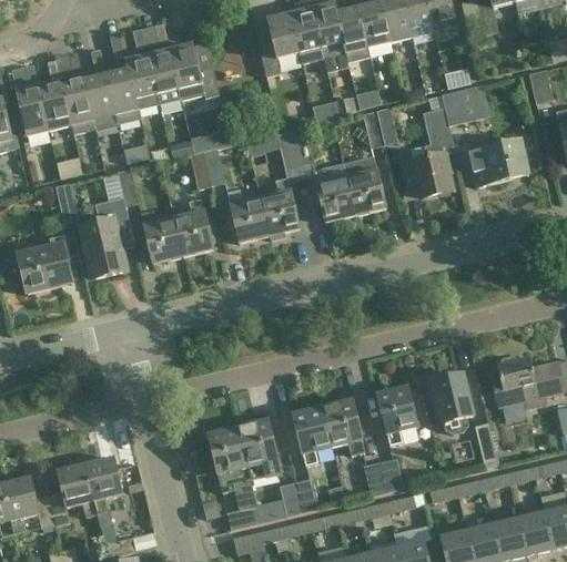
[(388,0),(380,2),(390,42),(412,37),(403,0),(388,0)]
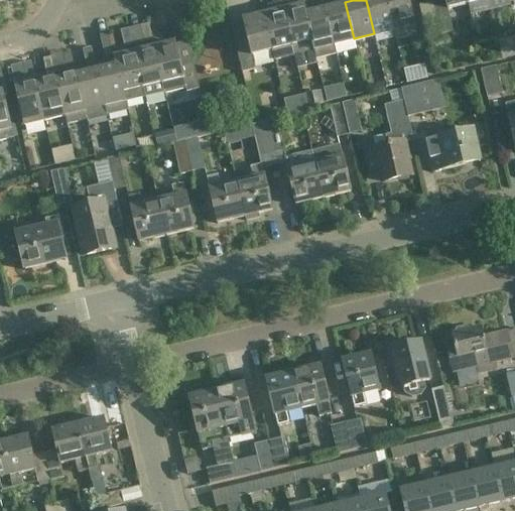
[(366,0),(374,33),(394,28),(386,0),(366,0)]
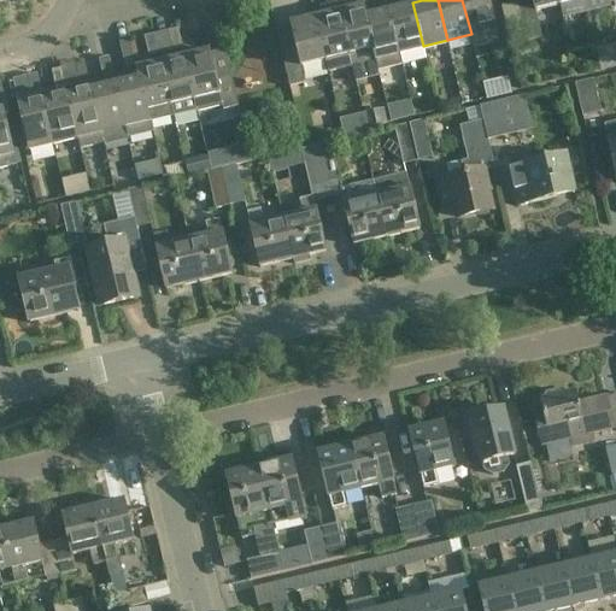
[(462,0),(471,34),(474,46),(498,40),(487,0),(462,0)]
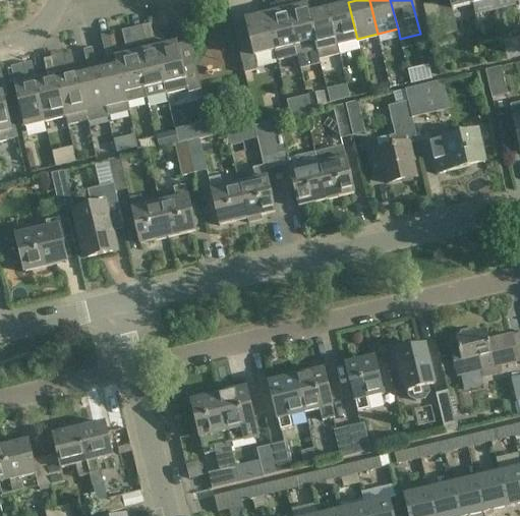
[(436,0),(443,32),(456,30),(450,6),(471,1),(471,0),(436,0)]
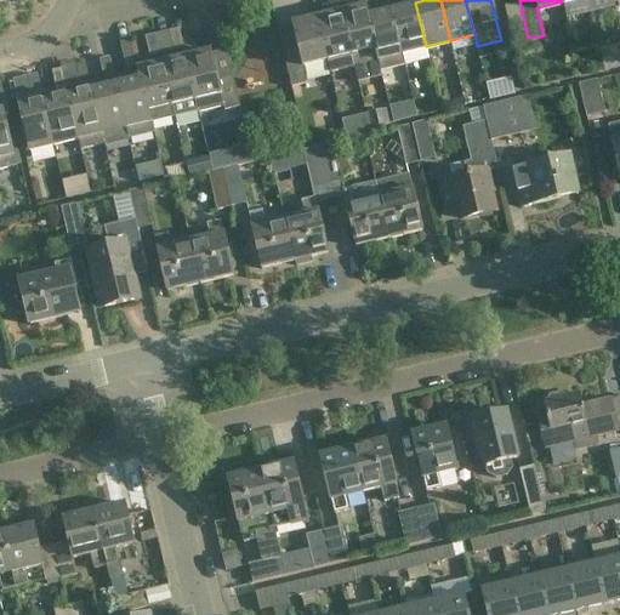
[(365,3),(340,9),(351,53),(374,47),(375,47),(367,15),(369,15),(365,3)]
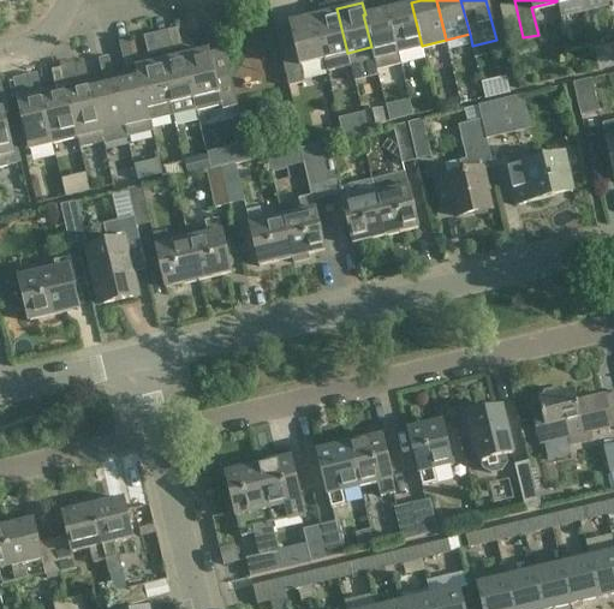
[(411,3),(388,9),(399,52),(422,46),(411,3)]
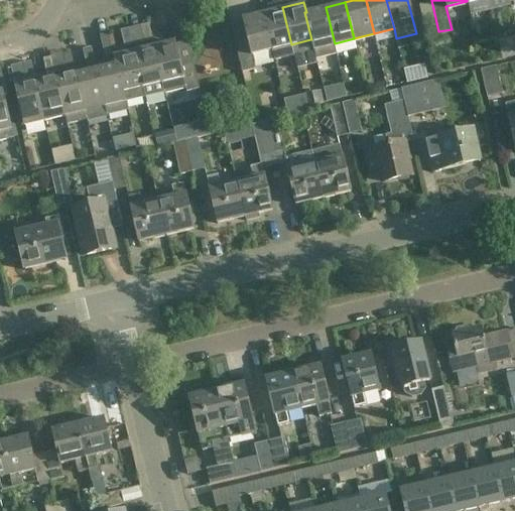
[(282,7),(262,12),(271,49),(291,44),(282,7)]
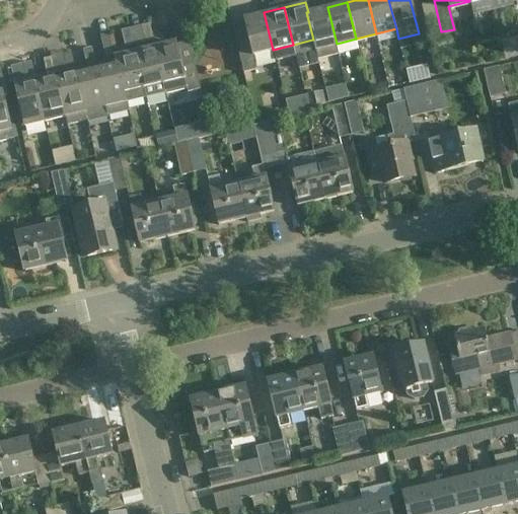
[(327,7),(308,12),(306,12),(313,40),(312,40),(314,49),(315,49),(317,58),(339,52),(337,44),(327,7)]
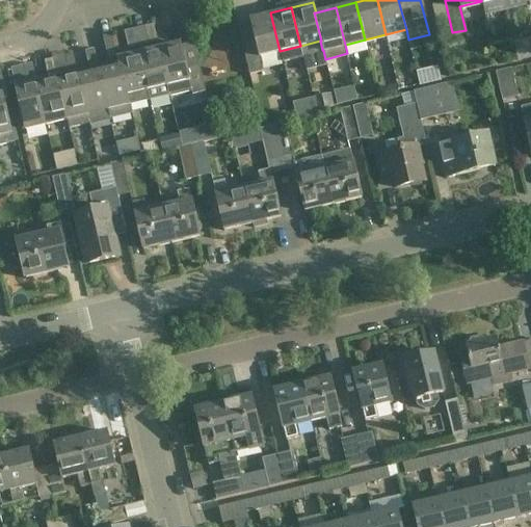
[(280,51),(270,12),(248,18),(255,41),(241,44),(247,69),(261,66),(259,56),(280,51)]
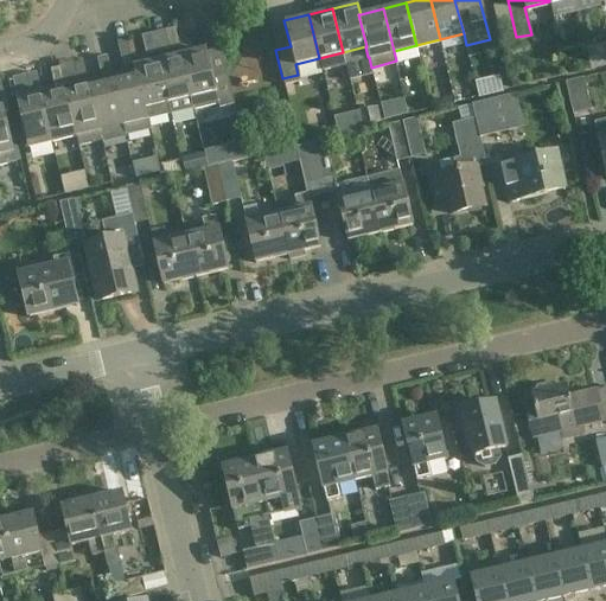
[(174,25),(165,27),(170,48),(179,45),(174,25)]
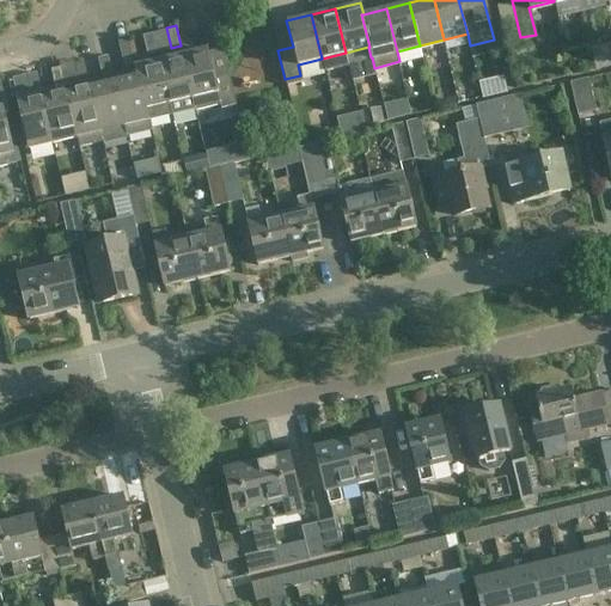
[(152,31),(142,34),(147,53),(157,50),(152,31)]
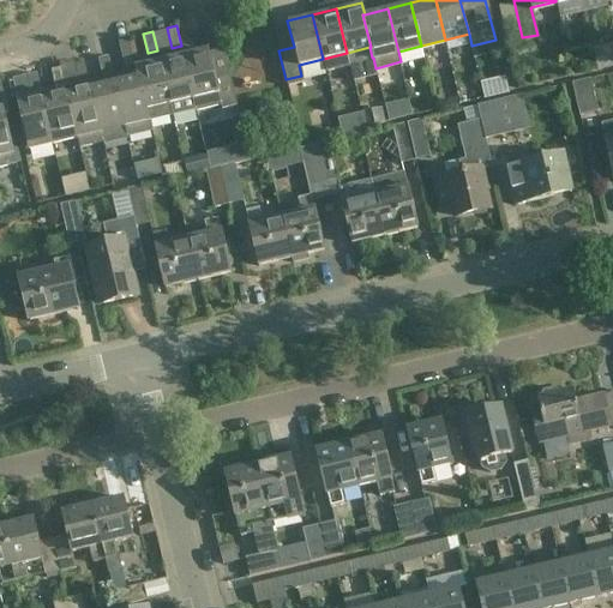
[(134,66),(128,37),(118,40),(125,68),(134,66)]
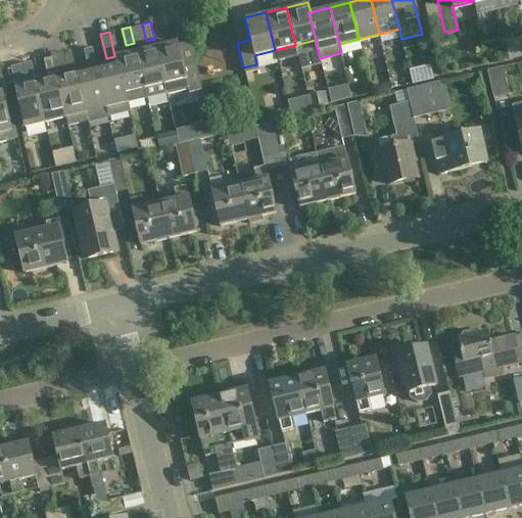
[(505,37),(509,54),(521,51),(521,33),(513,35),(505,37)]
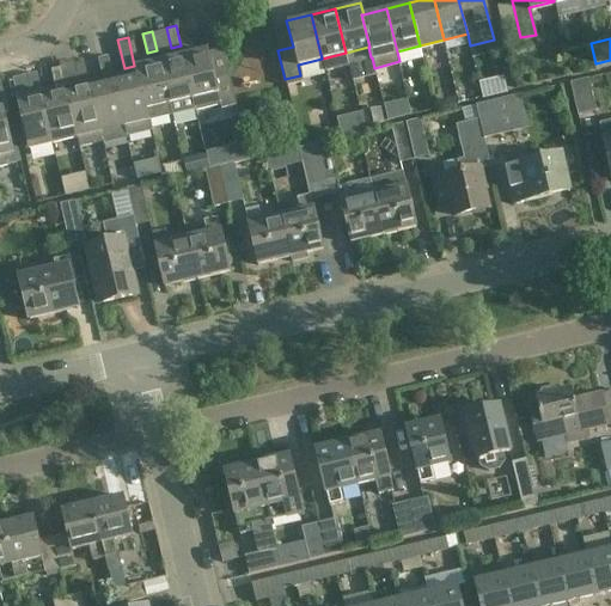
[(222,46),(207,50),(207,48),(182,54),(191,96),(217,90),(221,106),(236,103),(222,46)]
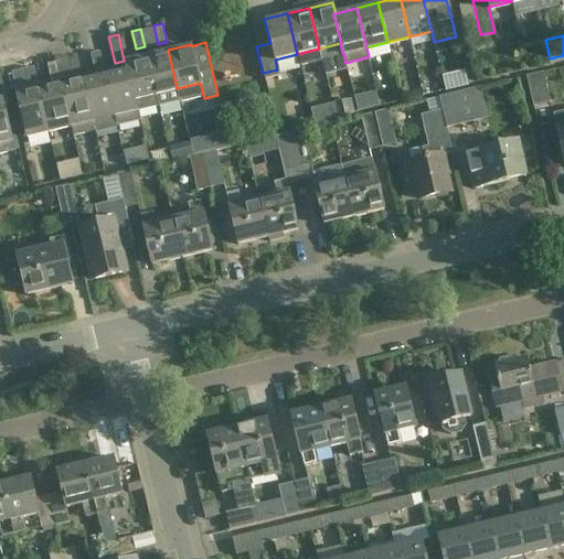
[(98,49),(89,51),(94,70),(103,67),(98,49)]
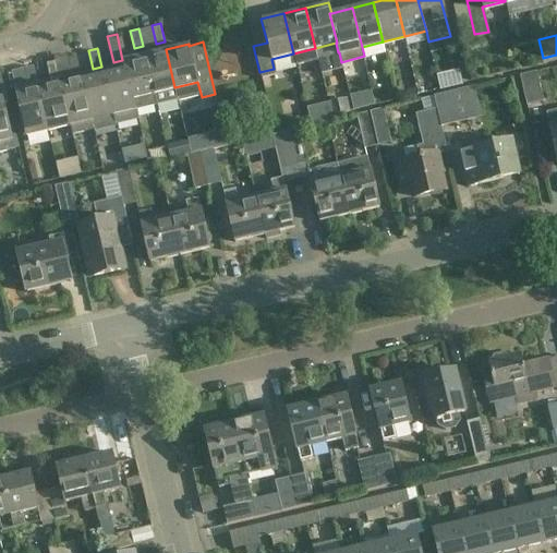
[(520,62),(530,60),(528,48),(518,51),(520,62)]
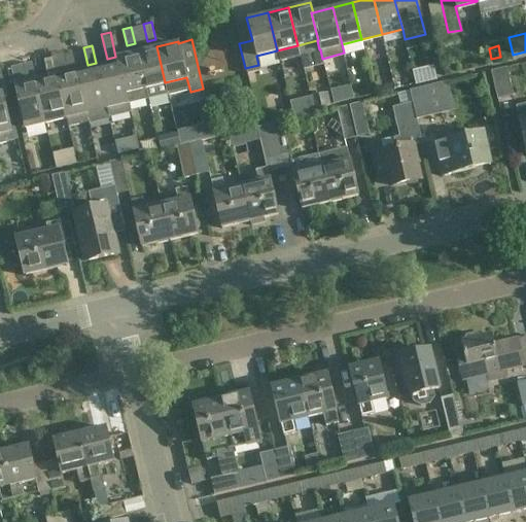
[(165,82),(156,46),(136,51),(145,88),(165,82)]
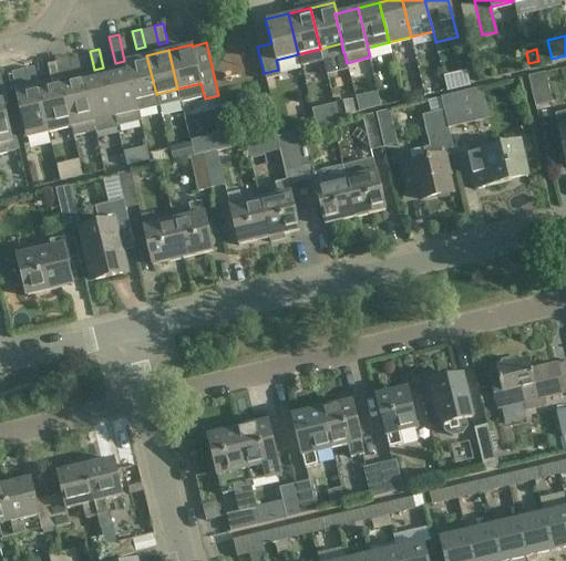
[(78,54),(69,56),(73,75),(82,73),(78,54)]
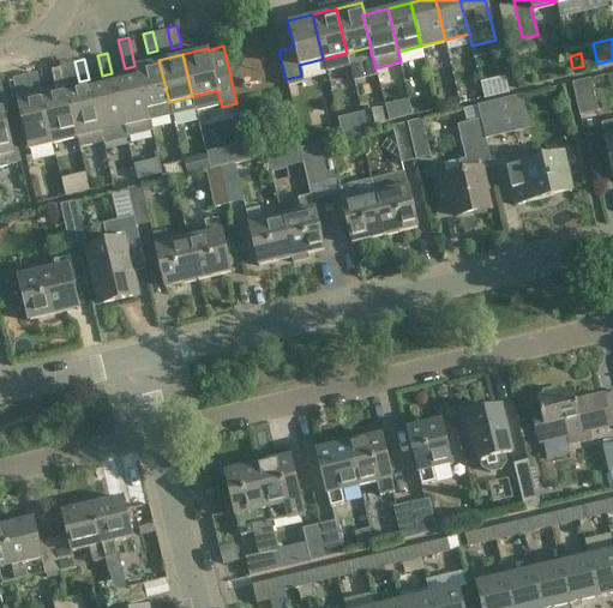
[(158,60),(134,66),(137,76),(138,76),(145,108),(148,108),(169,102),(158,60)]
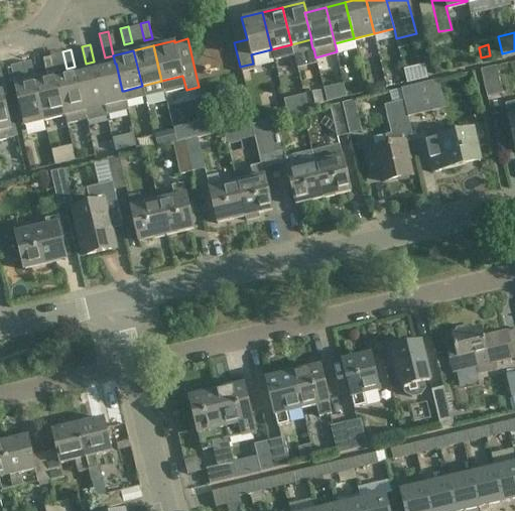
[(50,54),(42,56),(46,74),(54,71),(50,54)]
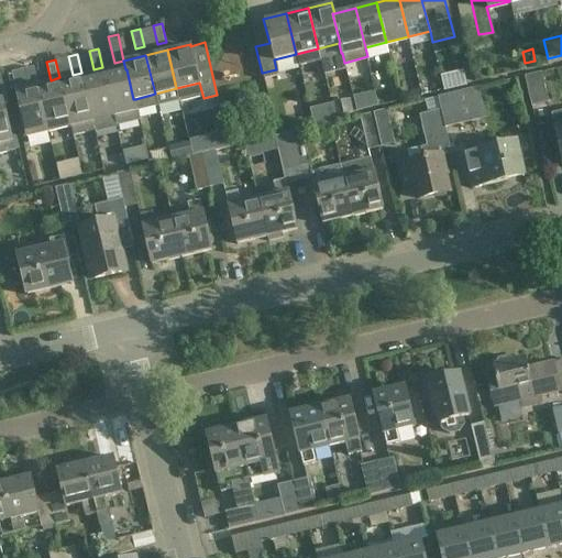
[(33,65),(24,67),(29,85),(37,83),(33,65)]
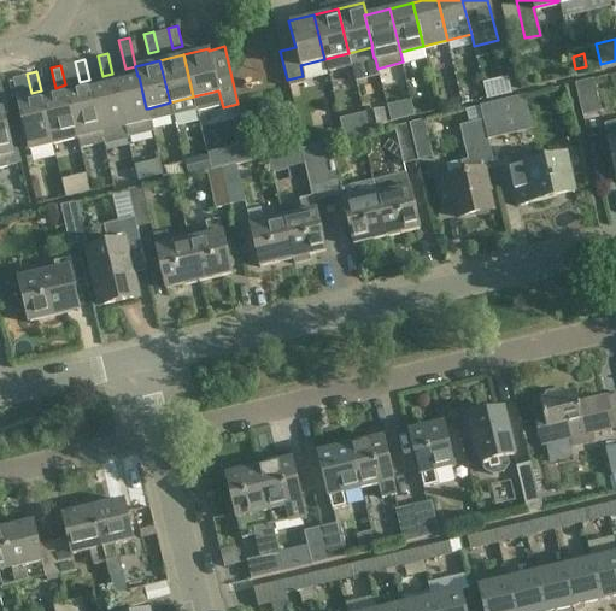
[(520,83),(533,81),(531,72),(517,75),(520,83)]
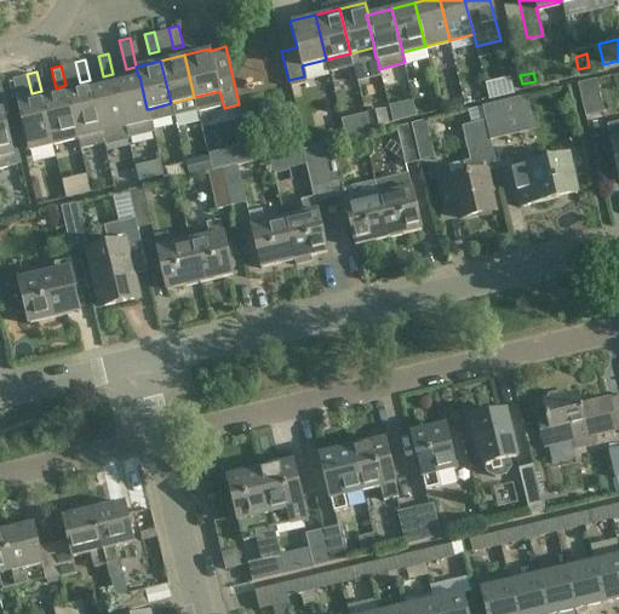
[(138,76),(115,81),(125,125),(129,137),(154,131),(150,119),(152,119),(149,109),(147,109),(139,76),(138,76)]
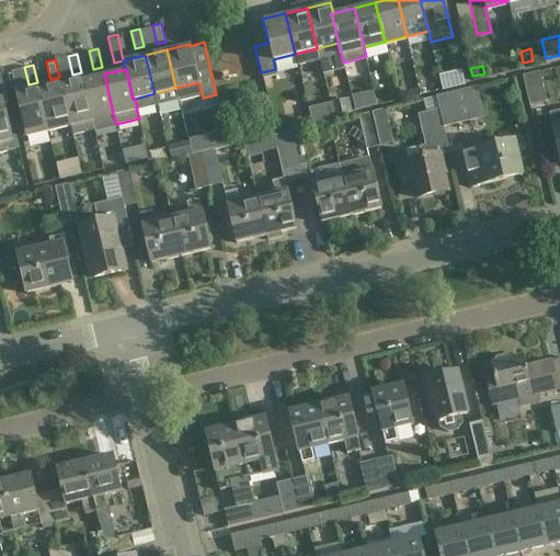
[(539,69),(522,72),(528,101),(530,101),(530,104),(546,101),(539,69)]
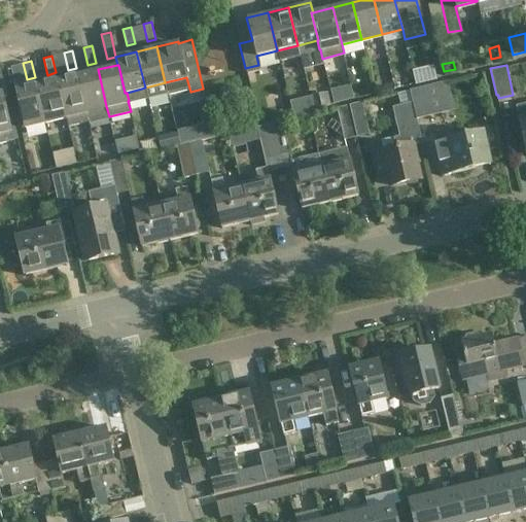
[(0,141),(12,139),(2,94),(6,93),(1,68),(0,68),(0,141)]
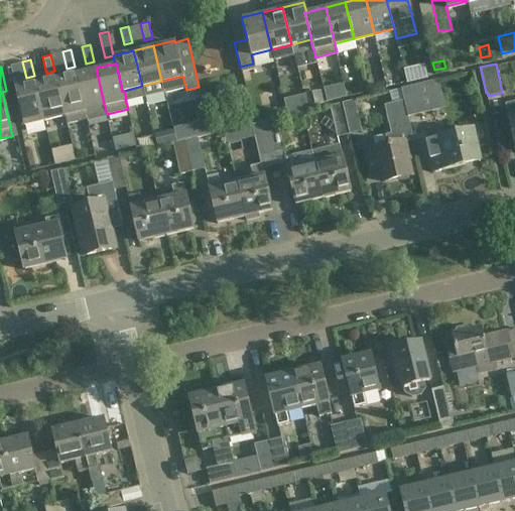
[(96,68),(76,73),(84,109),(104,104),(96,68)]
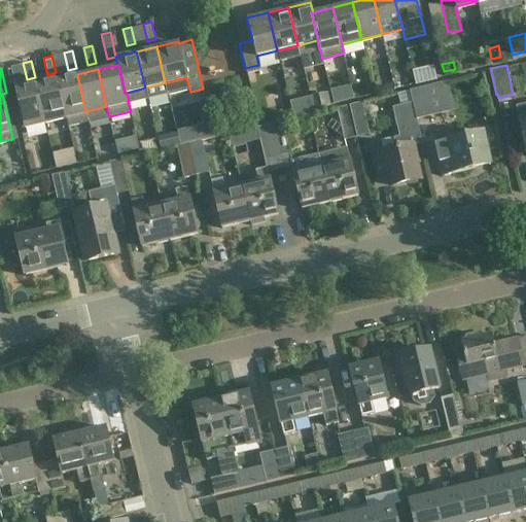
[(85,111),(77,74),(57,79),(65,116),(85,111)]
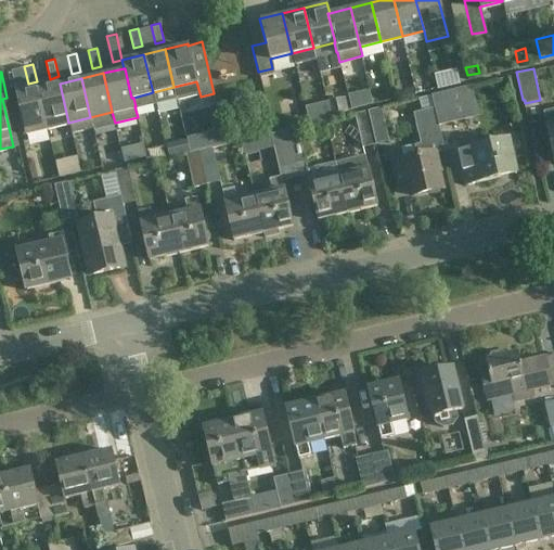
[(68,123),(60,84),(38,89),(47,128),(68,123)]
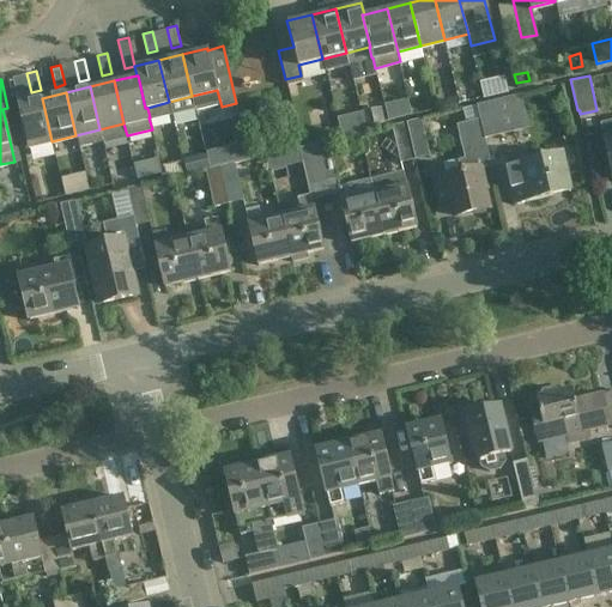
[(509,95),(476,103),(478,116),(483,134),(517,128),(509,95)]
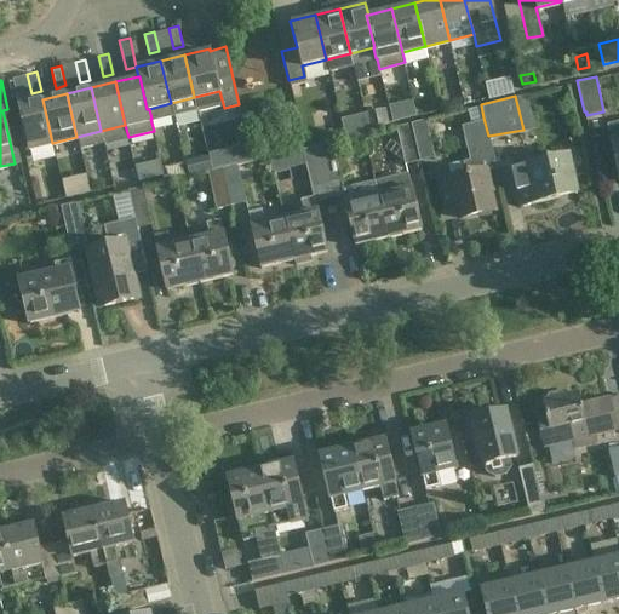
[(52,143),(43,99),(17,105),(27,149),(52,143)]
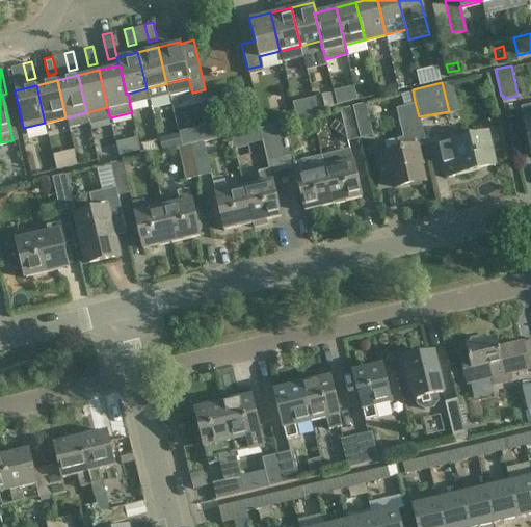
[(329,93),(315,96),(317,105),(332,102),(329,93)]
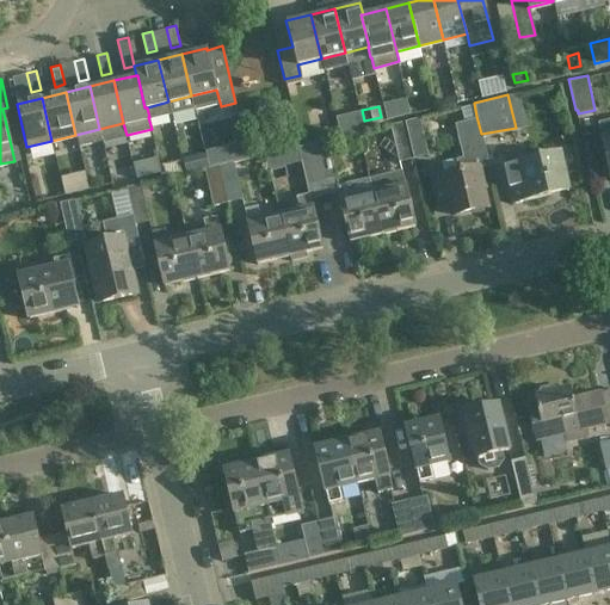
[(353,113),(338,117),(342,134),(357,130),(353,113)]
